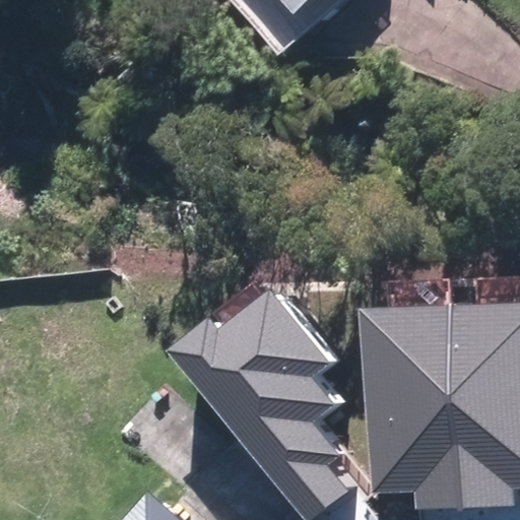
[(308,0),(283,0),(296,12),(308,0)]
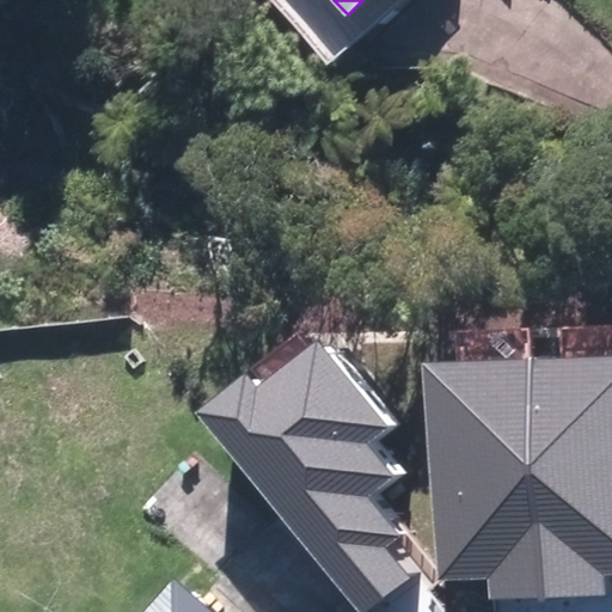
[(195,414),(357,611),(366,611),(409,577),(385,548),(405,530),(375,494),(404,470),(380,441),(401,423),(323,329),(255,384),(245,372),(195,414)]
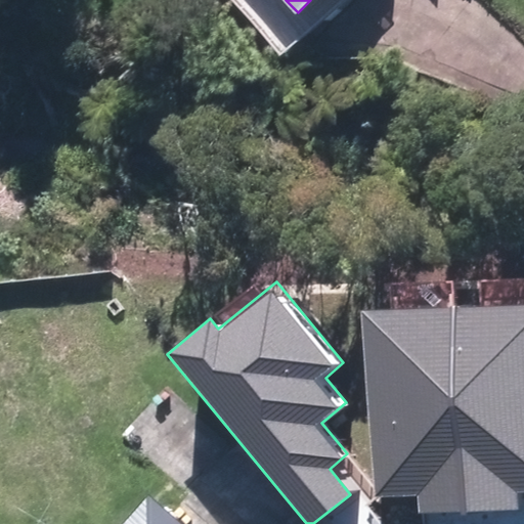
[(523,300),(453,304),(465,511),(518,508),(517,493),(523,492),(523,300)]
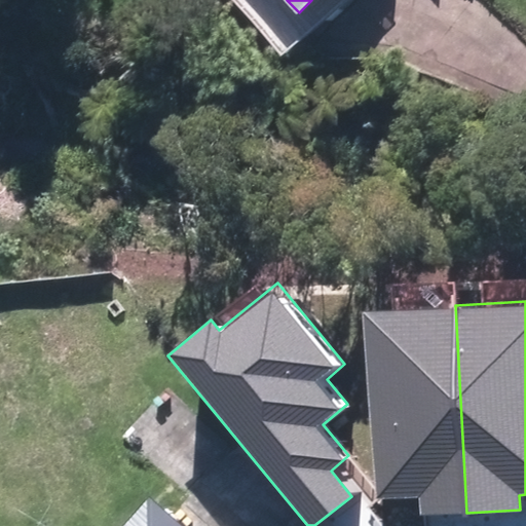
[(420,515),(466,513),(455,305),(363,311),(373,500),(419,497),(420,515)]
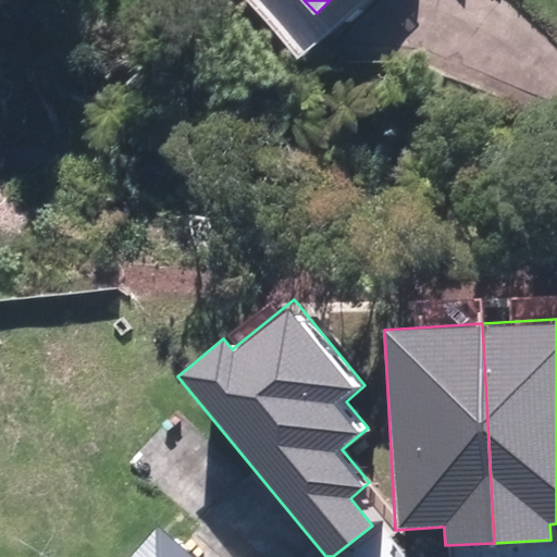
[(130,556),(193,556),(158,525),(130,556)]
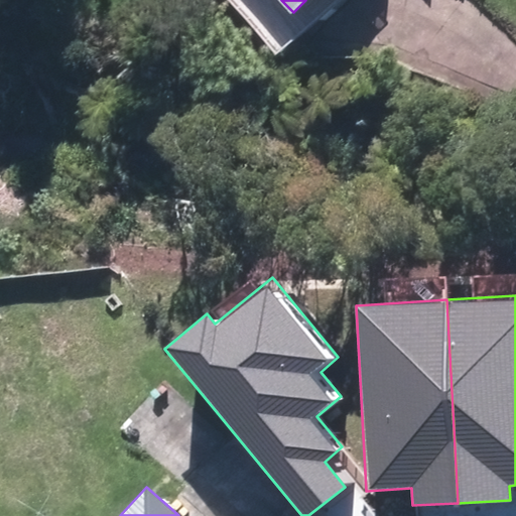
All buildings are outlined.
